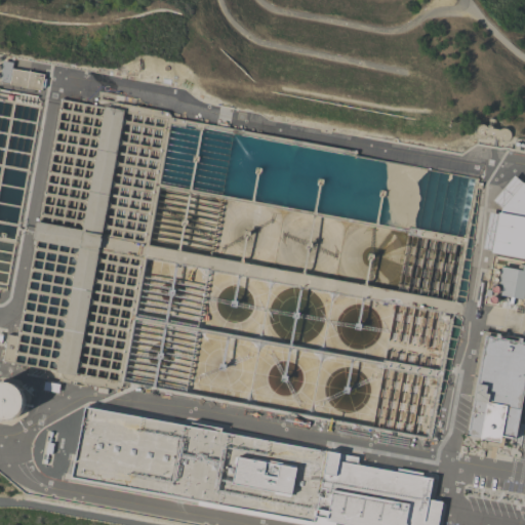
[(42,90),(45,75),(13,70),(14,65),(4,63),(1,84),(42,90)]
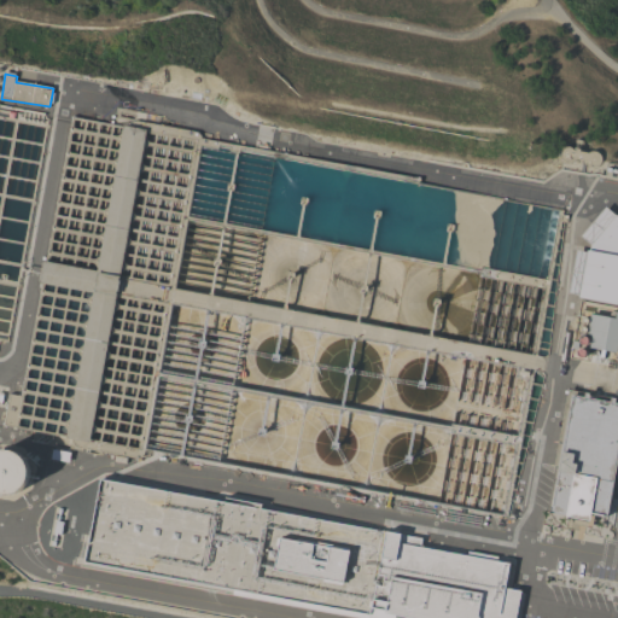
[(617,217),(595,214),(581,301),(617,307),(617,217)]
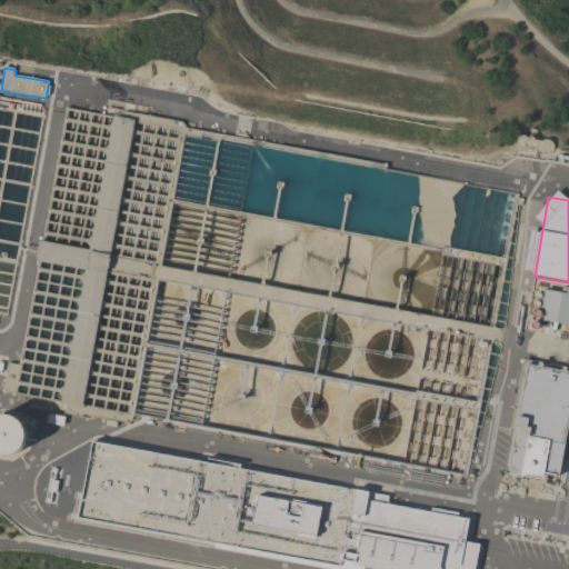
[(57,308),(79,310),(81,280),(71,279),(71,285),(58,285),(57,308)]
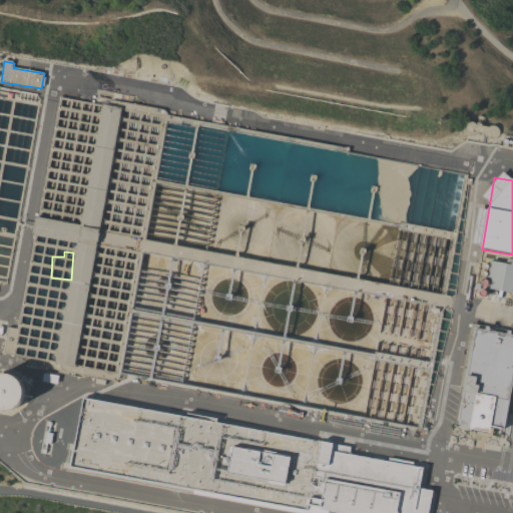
[(512,260),(511,260),(510,266),(492,263),(486,290),(512,294),(512,260)]
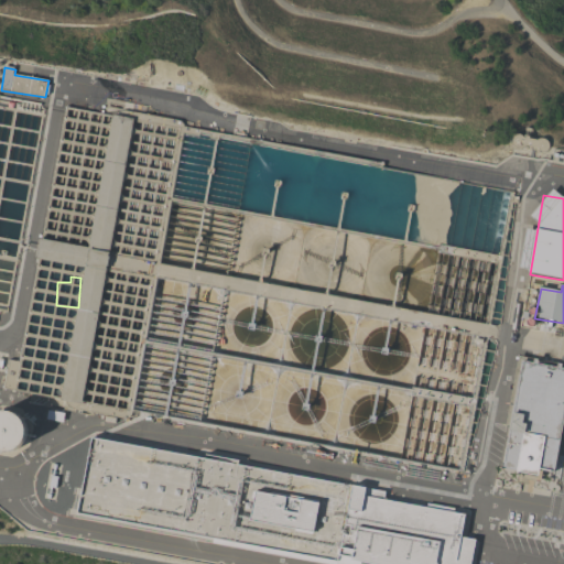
[(502,470),(554,479),(563,425),(563,366),(521,359),(502,470)]
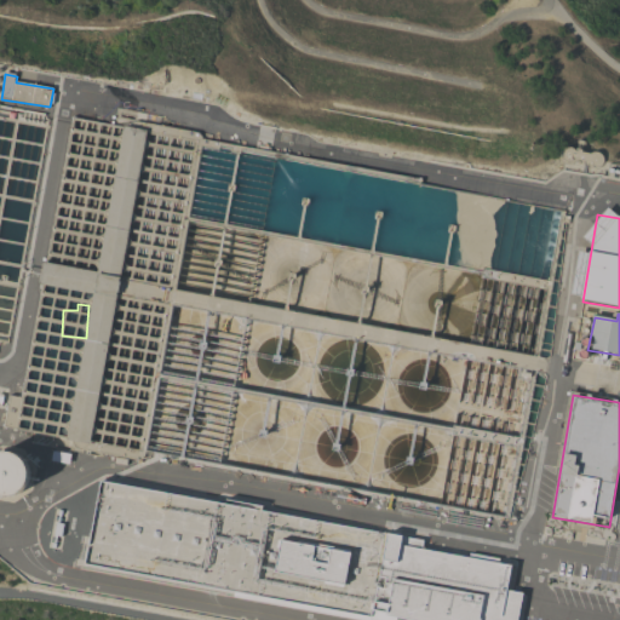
[(33,463),(0,449),(0,494),(18,501),(33,463)]
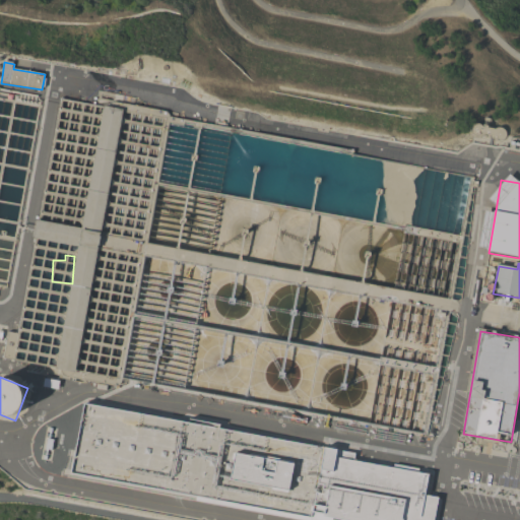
[(82,411),(72,476),(169,492),(173,465),(158,462),(164,432),(183,436),(181,450),(221,456),(225,434),(82,411)]
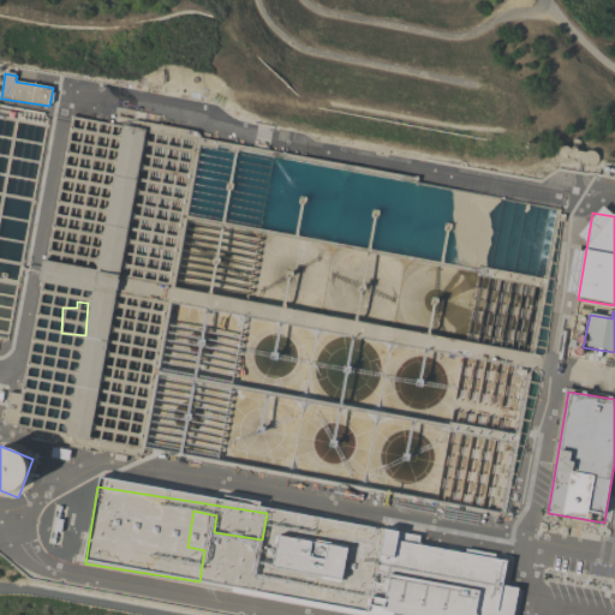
[(418,614),(425,580),(442,584),(447,551),(418,547),(421,537),(384,531),(375,584),(400,589),(396,611),(413,614),(418,614)]
